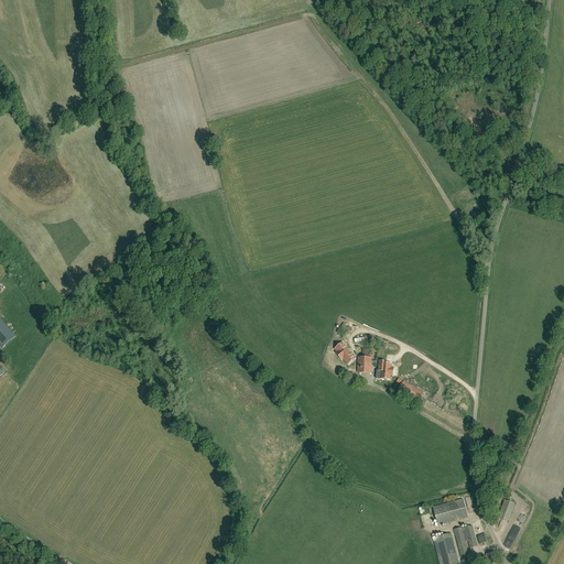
[(0,345),(2,348),(14,337),(0,320),(0,345)]
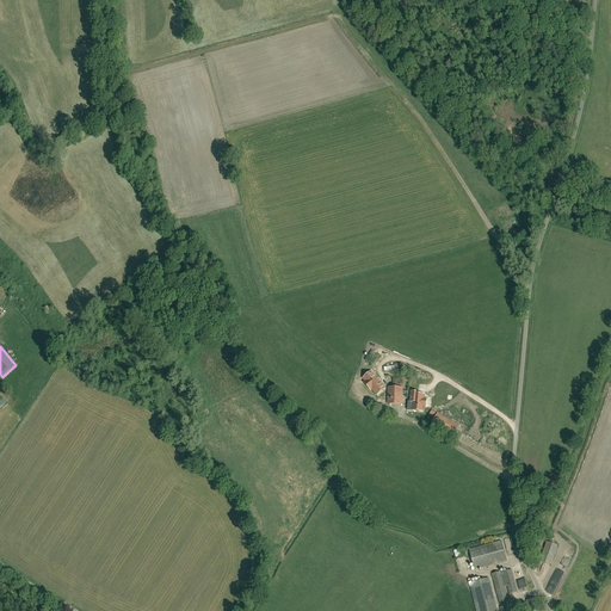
[(386,389),(371,371),(363,378),(365,381),(364,382),(370,390),(371,389),(377,395),(386,389)]
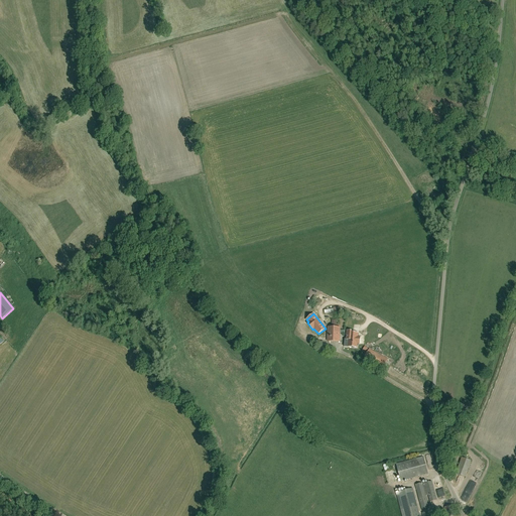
[(326,326),(326,340),(339,340),(339,326),(326,326)]
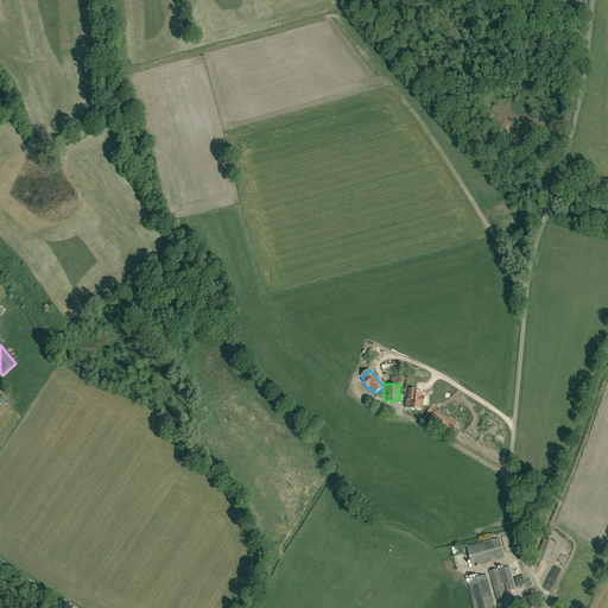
[(409,390),(407,400),(411,400),(410,409),(420,410),(420,405),(423,405),(424,405),(424,397),(422,397),(422,393),(417,392),(417,391),(409,390)]
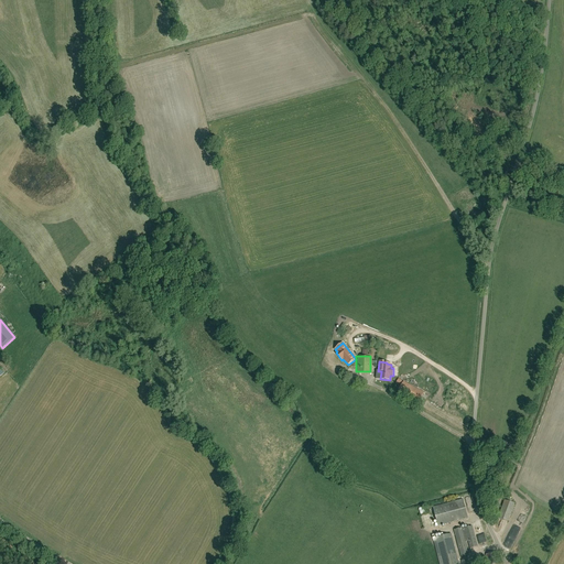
[(403,381),(402,384),(399,391),(398,392),(418,403),(424,393),(403,381)]
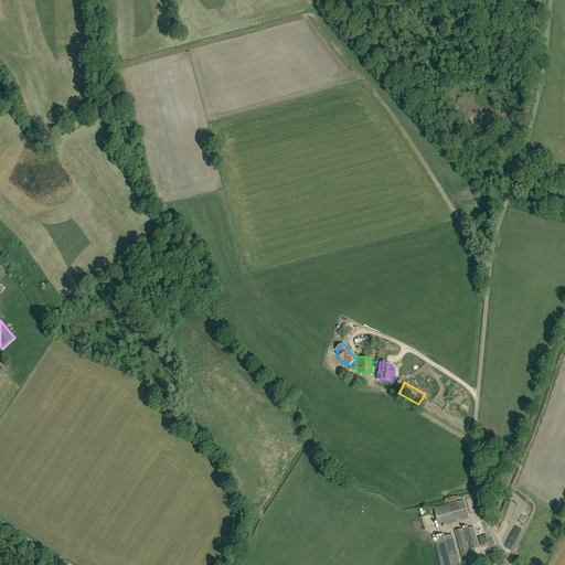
[(438,526),(469,519),(464,500),(434,509),(438,526)]
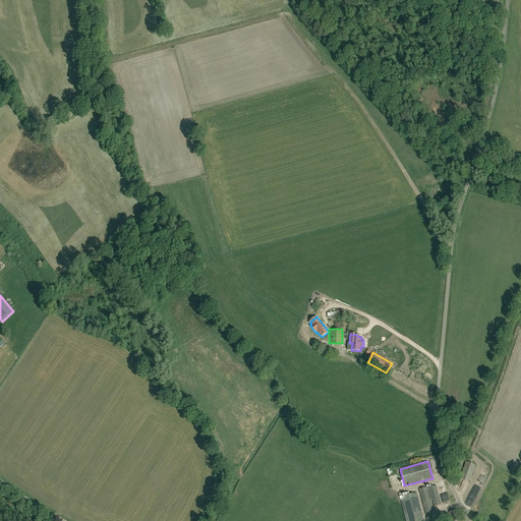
[(435,507),(441,505),(436,486),(426,488),(426,487),(419,489),(426,515),(433,513),(429,501),(432,500),(435,507)]
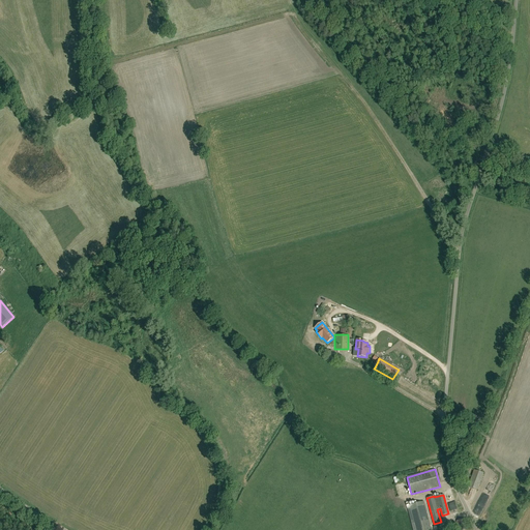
[(432,529),(429,519),(423,502),(409,505),(415,529),(432,529)]
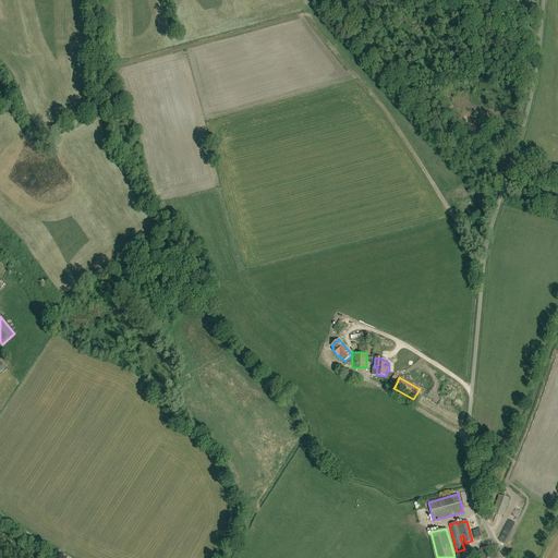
[(482,557),(492,557),(493,557),(490,546),(481,549),(482,557)]
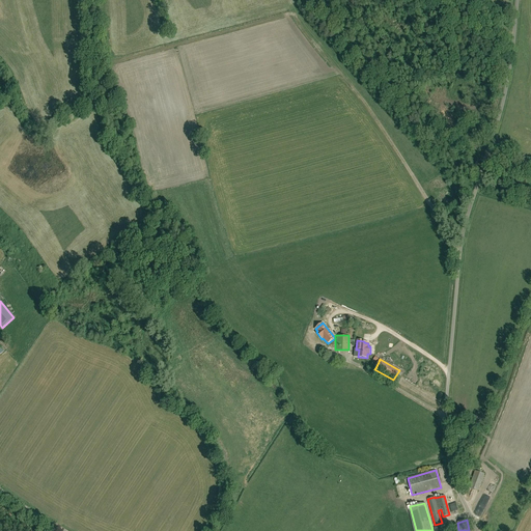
All buildings are outlined.
